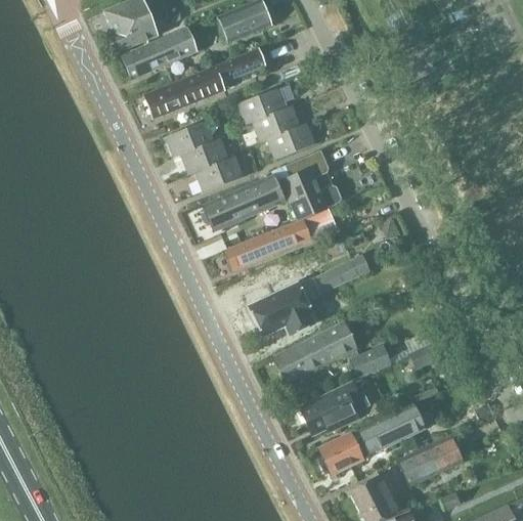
[(129,0),(103,10),(114,34),(111,38),(115,47),(120,49),(120,50),(157,36),(151,24),(181,11),(175,0),(129,0)]
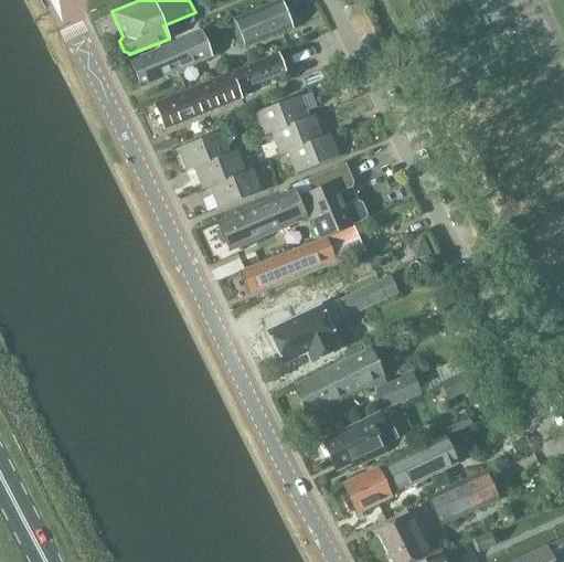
[(278,0),(235,17),(246,45),(293,27),(282,0),(278,0)]
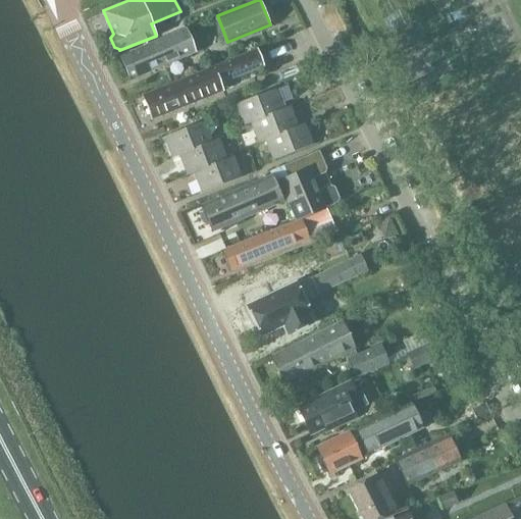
[(121,54),(132,78),(196,51),(186,28),(121,54)]
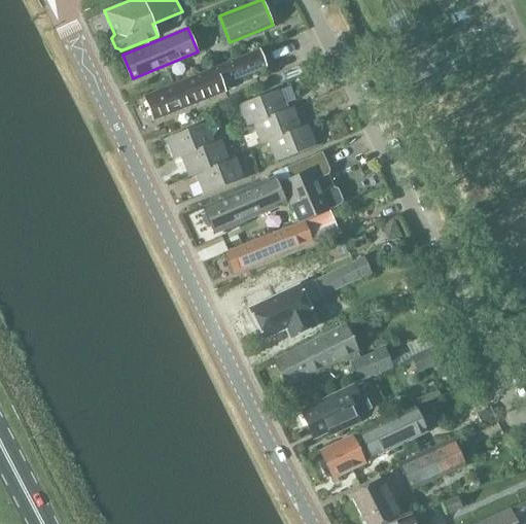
[(145,94),(154,118),(225,90),(222,82),(266,65),(259,48),(145,94)]
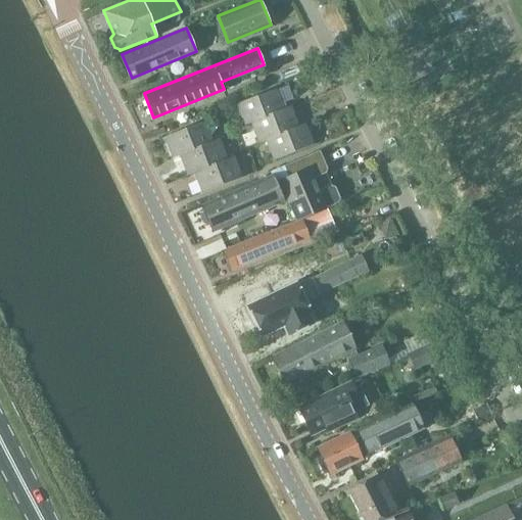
[(285,107),(278,88),(237,103),(245,125),(251,122),(285,107)]
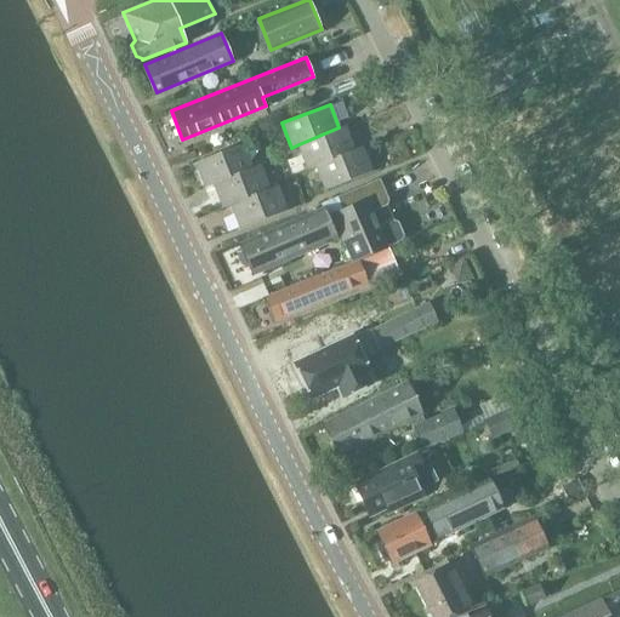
[(356,148),(347,124),(339,127),(299,144),(308,169),(317,165),(356,148)]
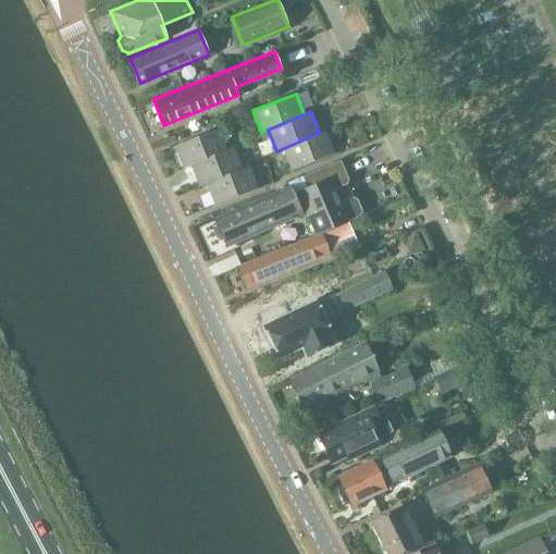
[(227,149),(220,127),(176,144),(184,167),(192,163),(227,149)]
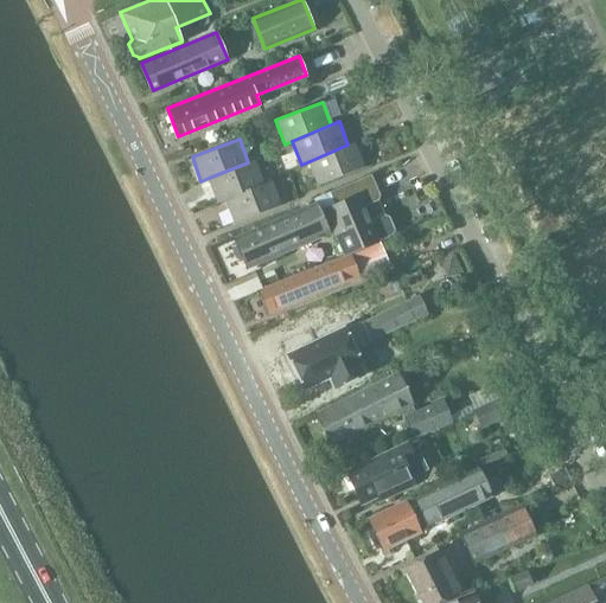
[(365,166),(356,141),(348,145),(310,161),(318,185),(365,166)]
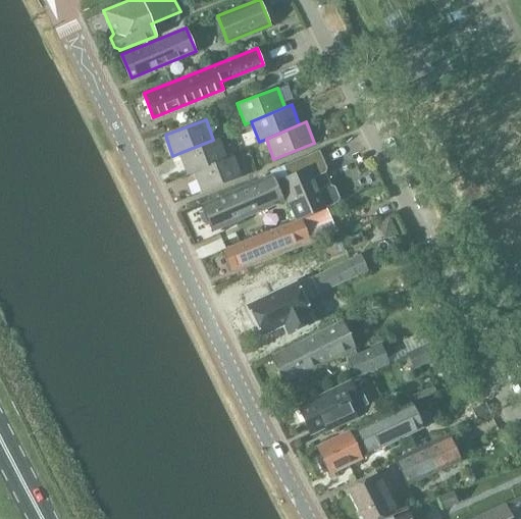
[(227,157),(220,137),(213,140),(179,153),(188,173),(194,170),(227,157)]
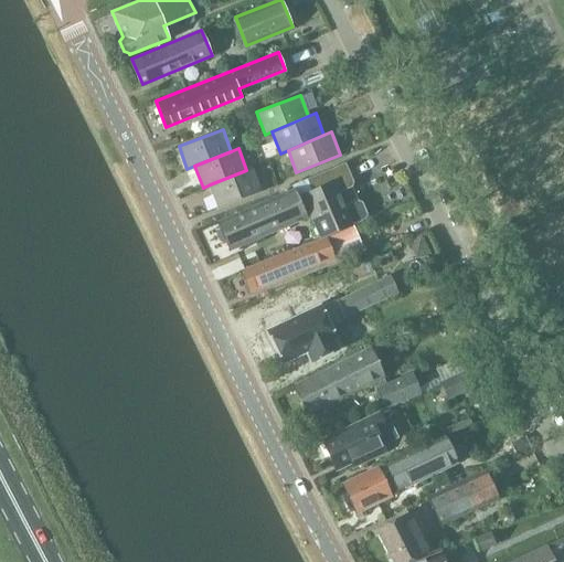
[(217,220),(230,248),(307,215),(312,213),(321,235),(366,216),(368,212),(362,200),(359,198),(344,204),(337,186),(350,180),(343,163),(317,175),(322,187),(299,197),(295,188),(217,220)]
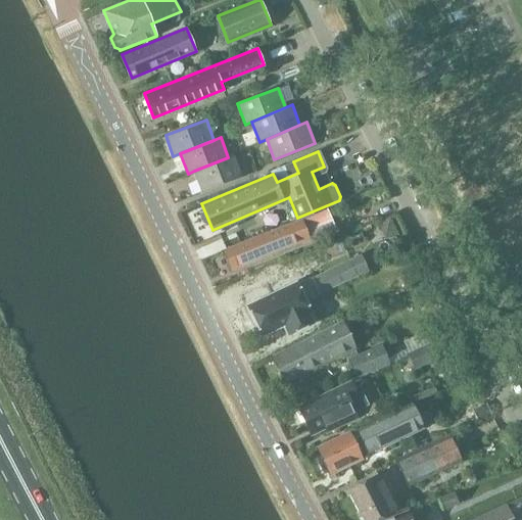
[(243,176),(235,154),(228,157),(194,171),(202,191),(243,176)]
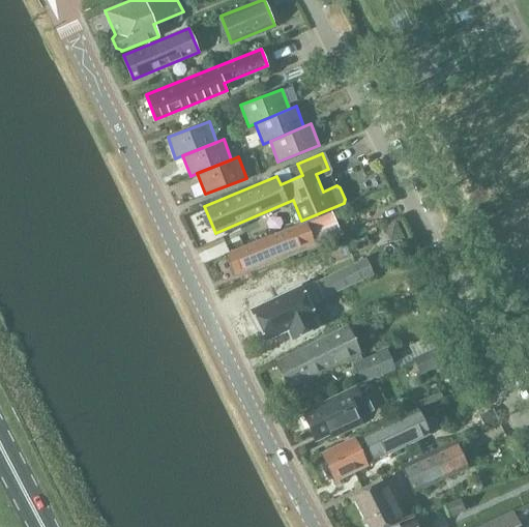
[(226,253),(234,272),(313,240),(305,222),(256,241),(226,253)]
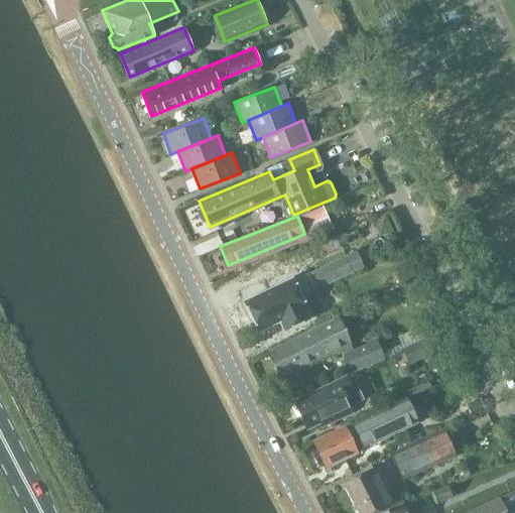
[(363,265),(356,251),(308,274),(315,288),(363,265)]
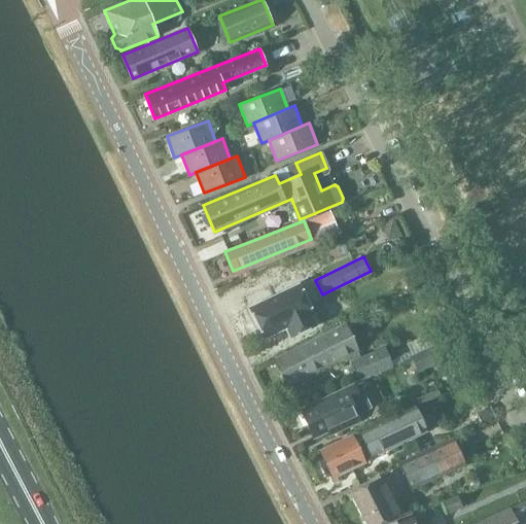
[(299,284),(250,307),(265,337),(287,326),(291,336),(315,324),(311,315),(313,314),(299,284)]
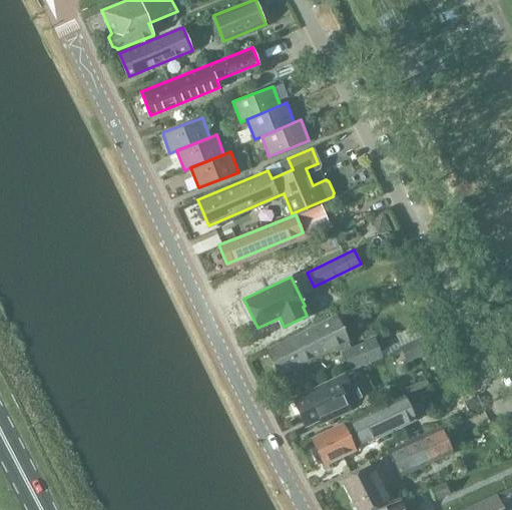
[(336,315),(268,348),(280,375),(349,341),(336,315)]
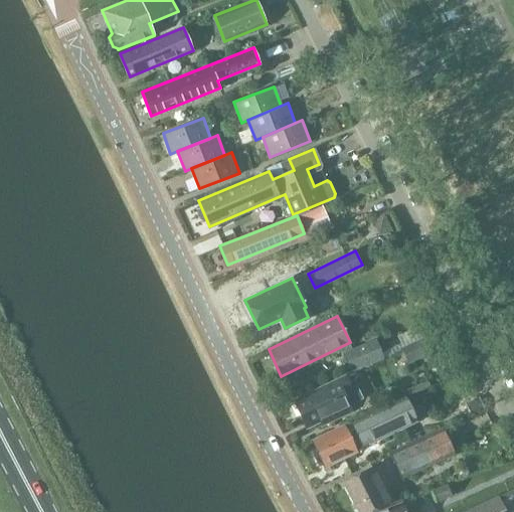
[(426,337),(403,348),(409,361),(433,350),(426,337)]
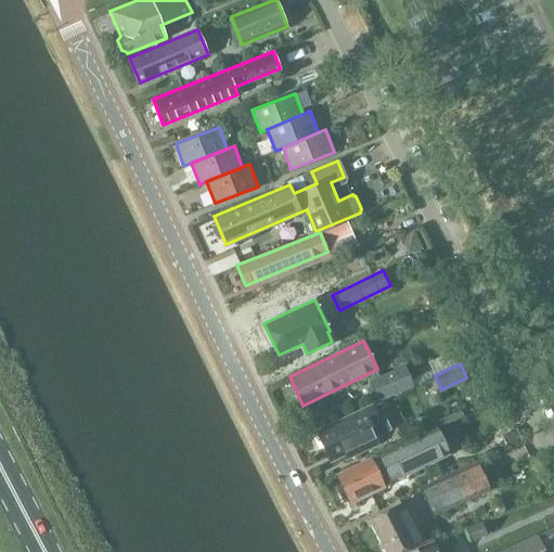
[(396,367),(364,382),(374,401),(404,386),(396,367)]
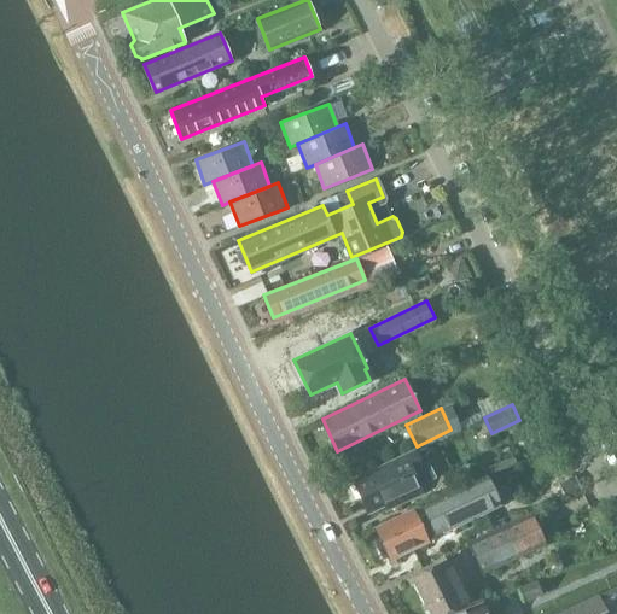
[(364,501),(367,498),(373,509),(384,504),(386,509),(423,491),(419,484),(435,477),(428,461),(423,463),(415,449),(353,479),(364,501)]
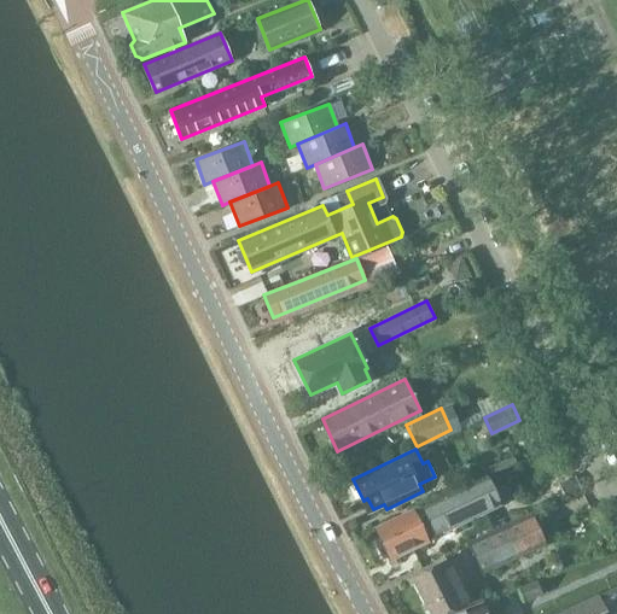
[(487,474),(421,504),(436,534),(501,503),(487,474)]
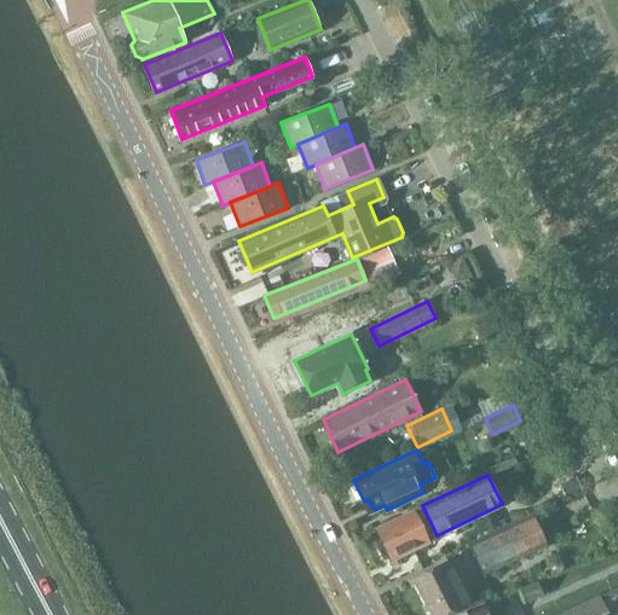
[(376,528),(392,560),(429,541),(415,510),(376,528)]
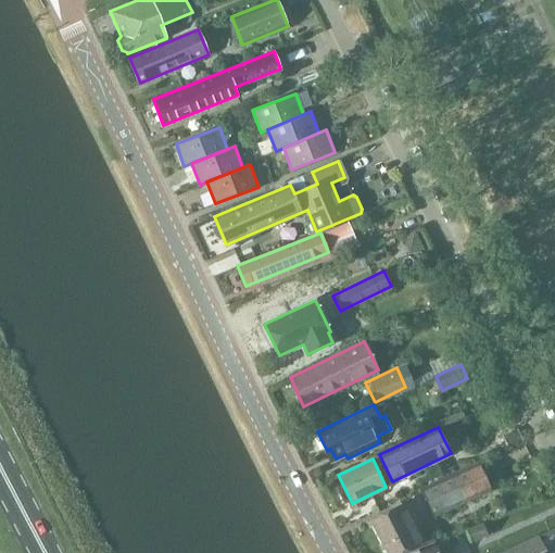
[(478,462),(423,488),(434,514),(490,489),(478,462)]
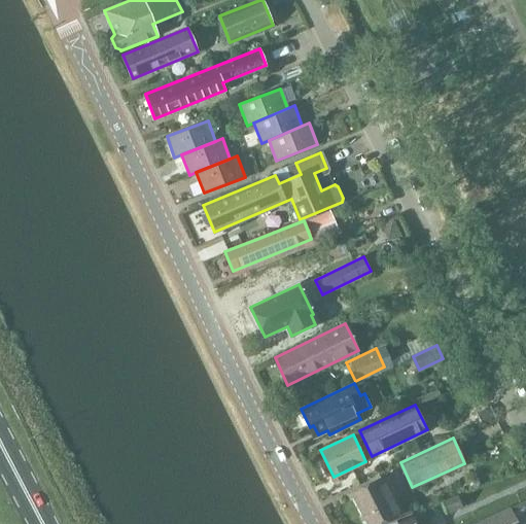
[(351,493),(366,523),(378,523),(400,513),(382,477),(351,493)]
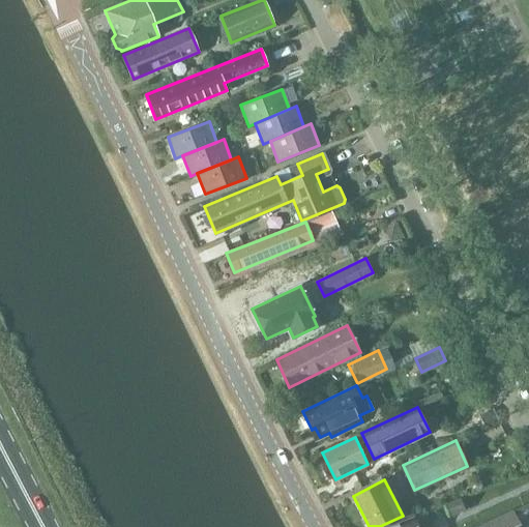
[(461,497),(445,503),(450,515),(466,508),(461,497)]
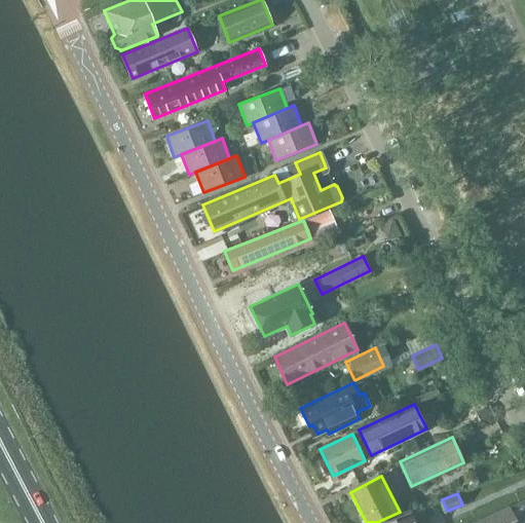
[(524,498),(473,522),(524,522),(524,498)]
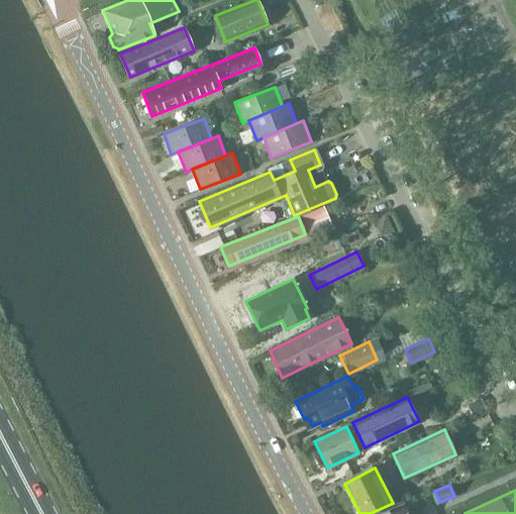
[(380,513),(407,513),(404,504),(380,513)]
